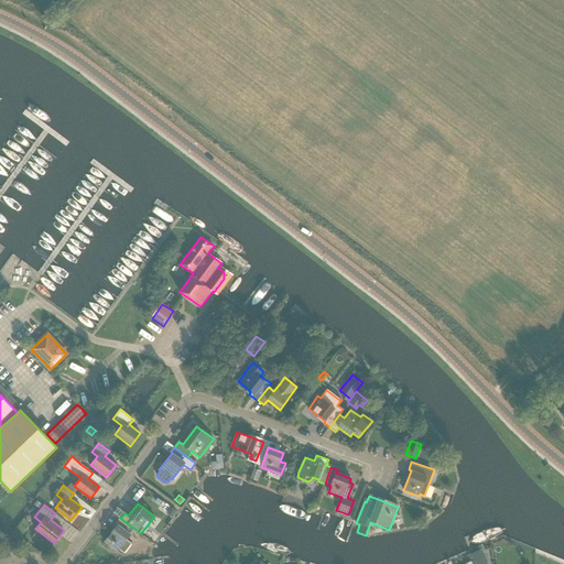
[(117,524),(105,541),(117,551),(119,549),(125,553),(131,543),(126,539),(130,534),(128,532),(131,527),(127,523),(120,518),(116,523),(117,524)]
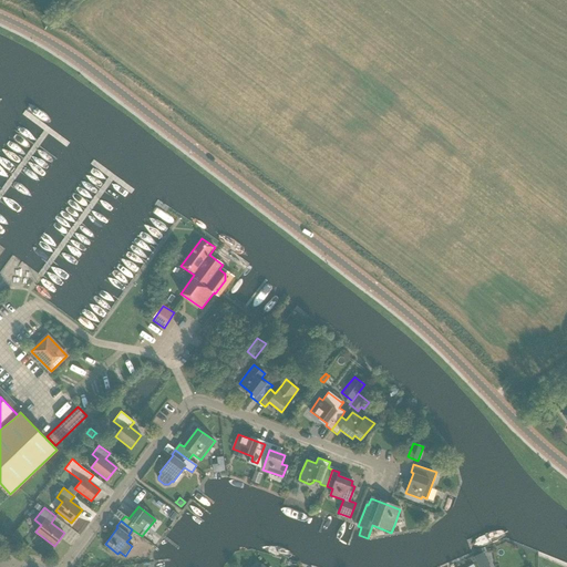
[(475,556),(474,557),(474,558),(474,559),(477,564),(481,563),(486,559),(485,557),(483,553),(475,556)]
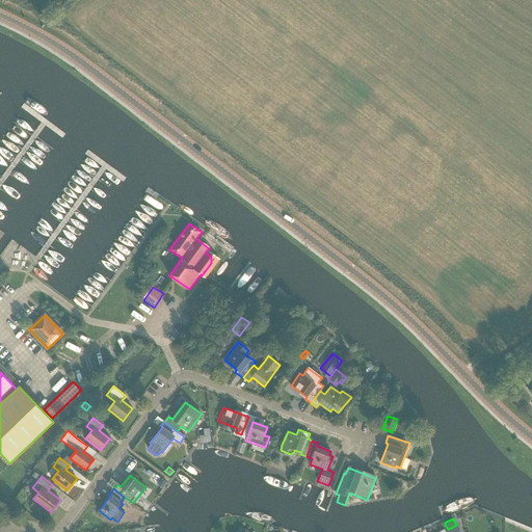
All buildings are outlined.
